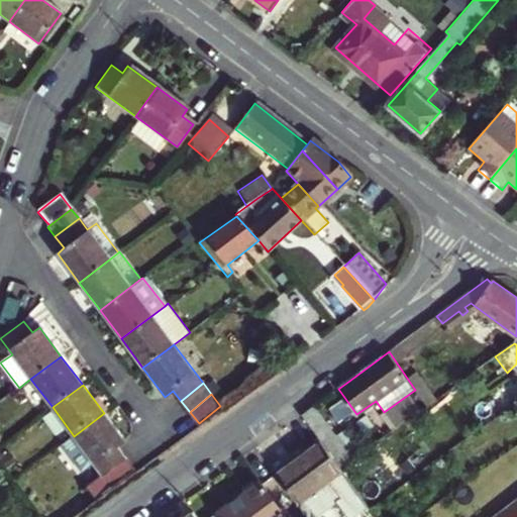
[(304,415),(322,439),(341,466),(354,456),(317,405),(304,415)]
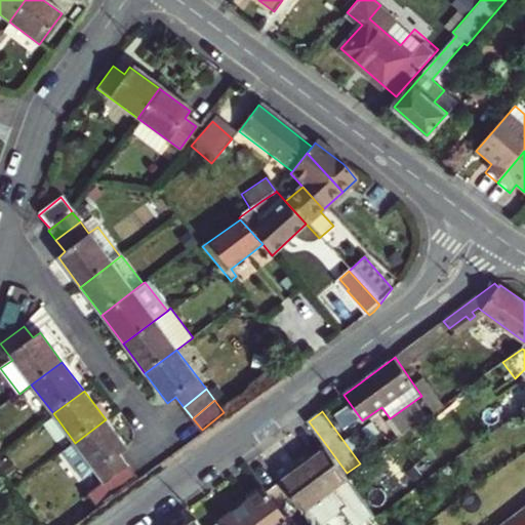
[(95,470),(105,482),(128,465),(120,454),(128,449),(106,419),(75,443),(61,454),(80,481),(95,470)]
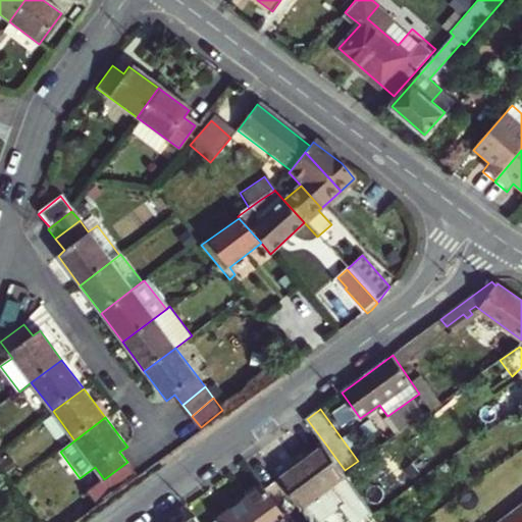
[(325,444),(277,477),(302,510),(349,476),(345,470),(325,444)]
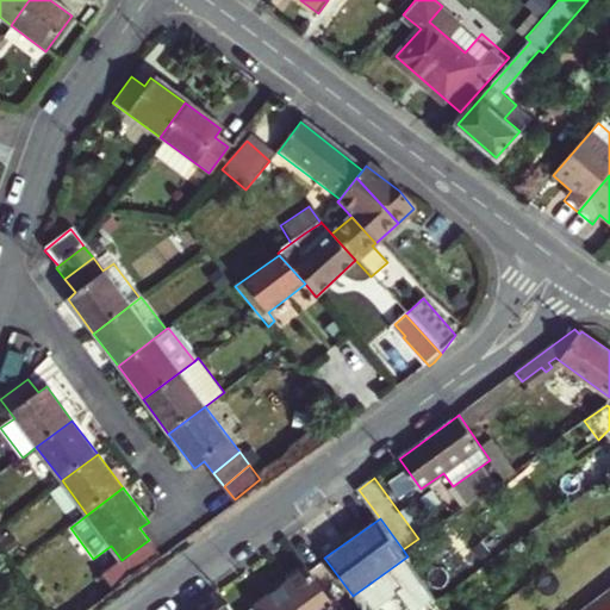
[(132,574),(161,555),(149,540),(122,560),(132,574)]
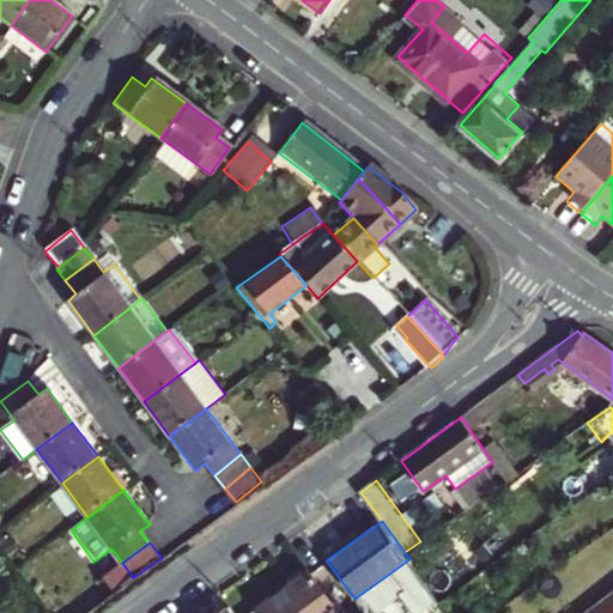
[(122,563),(103,578),(113,592),(133,577),(122,563)]
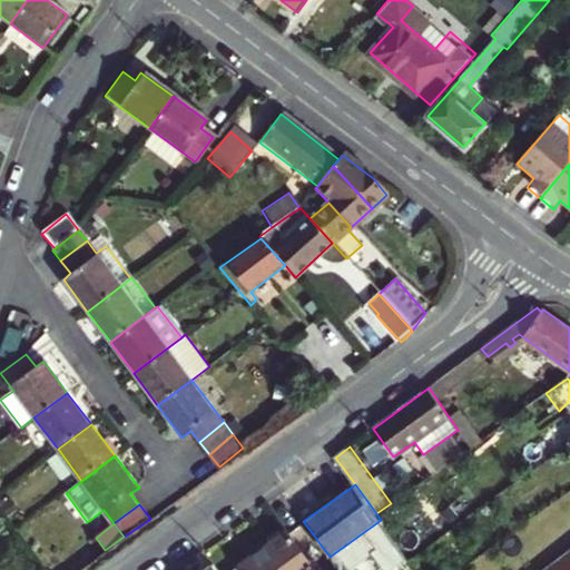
[(241,563),(245,569),(315,569),(286,531),(241,563)]
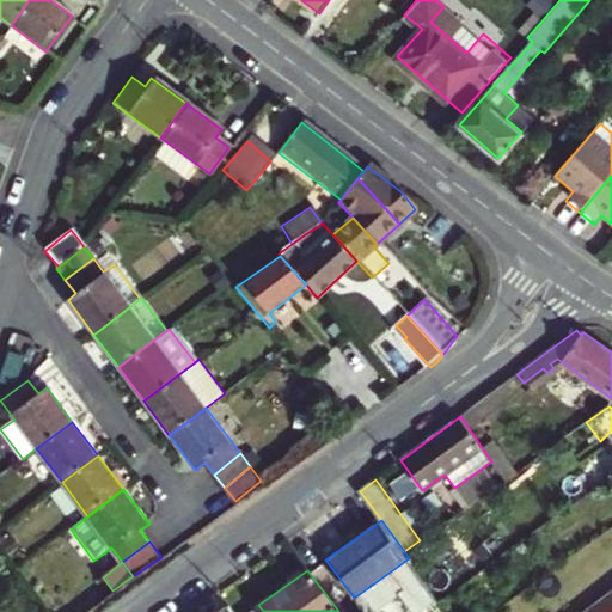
[(611,611),(611,586),(577,611),(611,611)]
